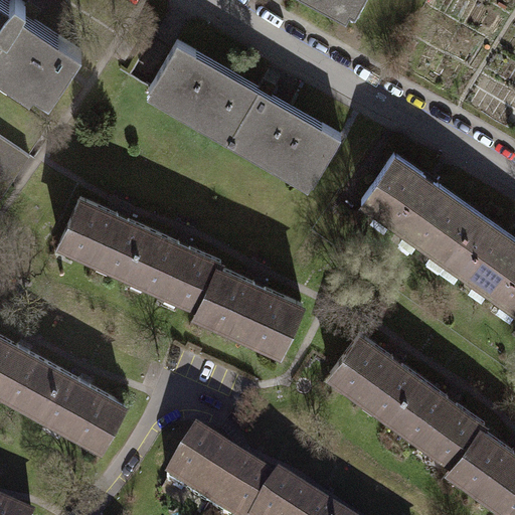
[(0,63),(48,96),(50,93),(80,46),(59,32),(55,38),(30,22),(39,8),(34,5),(26,0),(9,0),(6,5),(0,1),(0,63)]
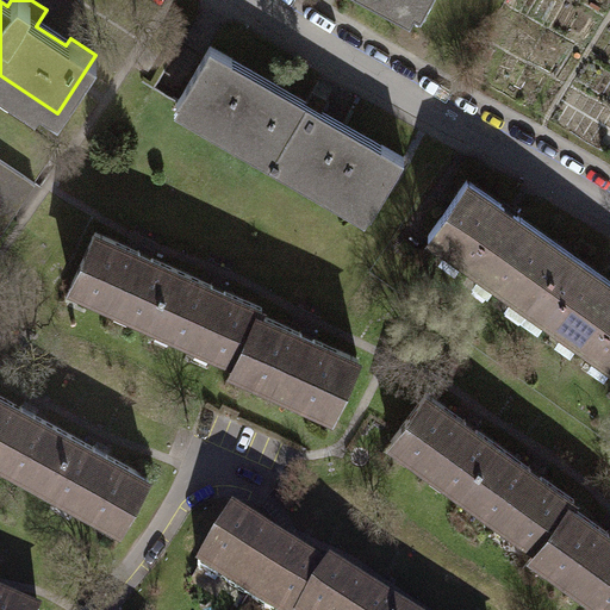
[(381,0),(410,16),(418,0),(381,0)]
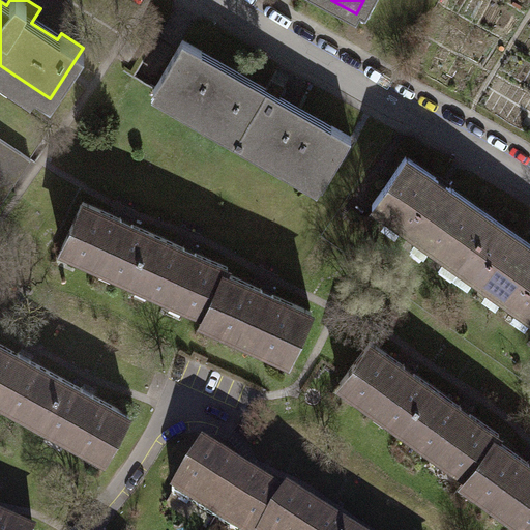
[(199,50),(178,38),(149,89),(318,186),(348,136),(327,124),(324,130),(271,99),(274,94),(262,87),(259,93),(195,56),(199,50)]
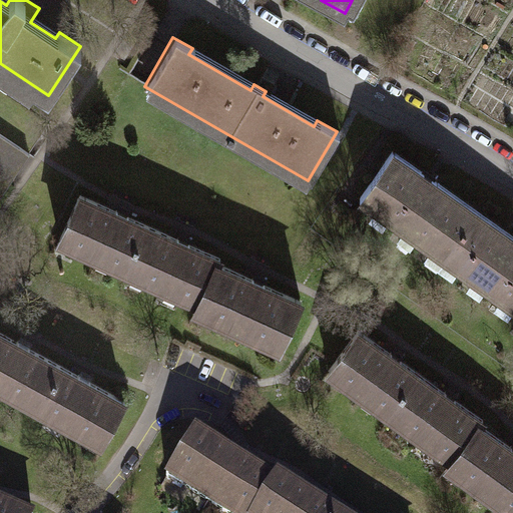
[(0,135),(0,190),(25,153),(0,135)]
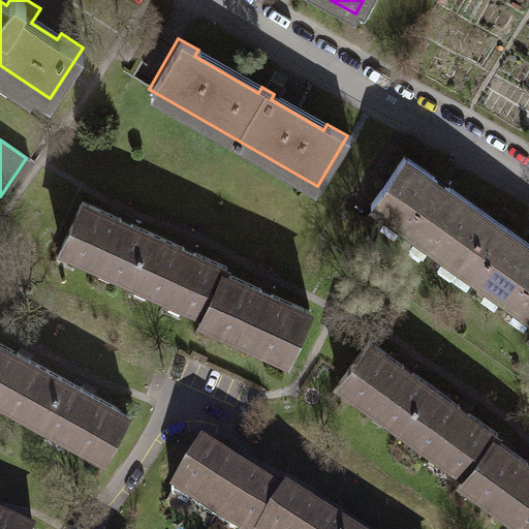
[(491,217),(405,156),(372,201),(458,262),(491,217)]
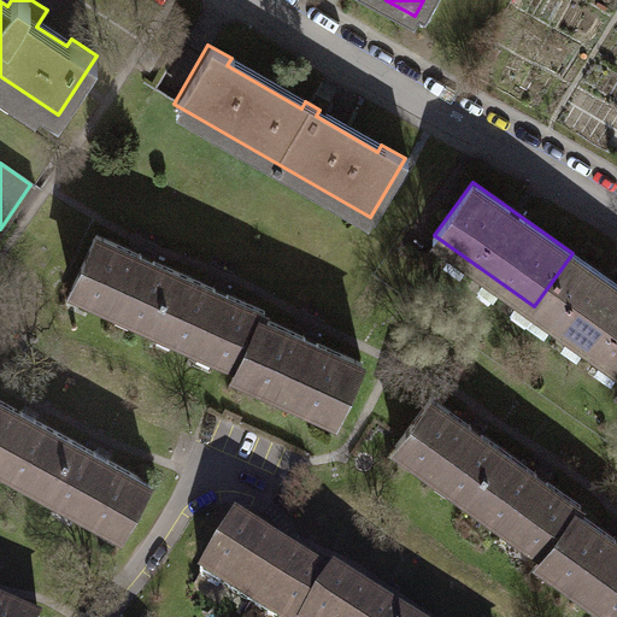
[(175,270),(95,236),(72,289),(152,324),(175,270)]
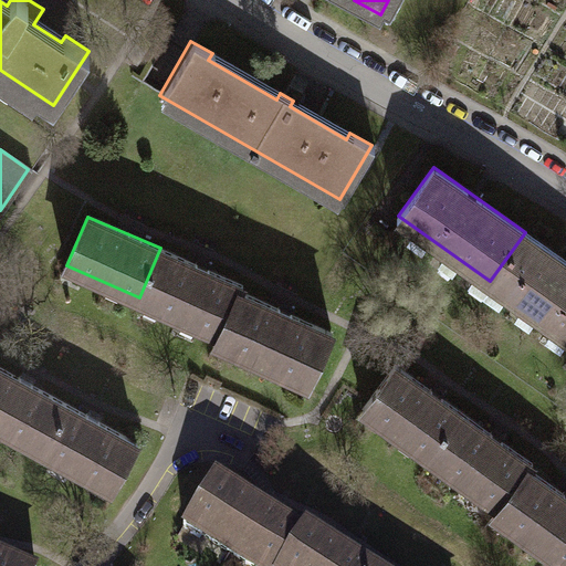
[(565,261),(525,232),(490,281),(565,335),(565,261)]
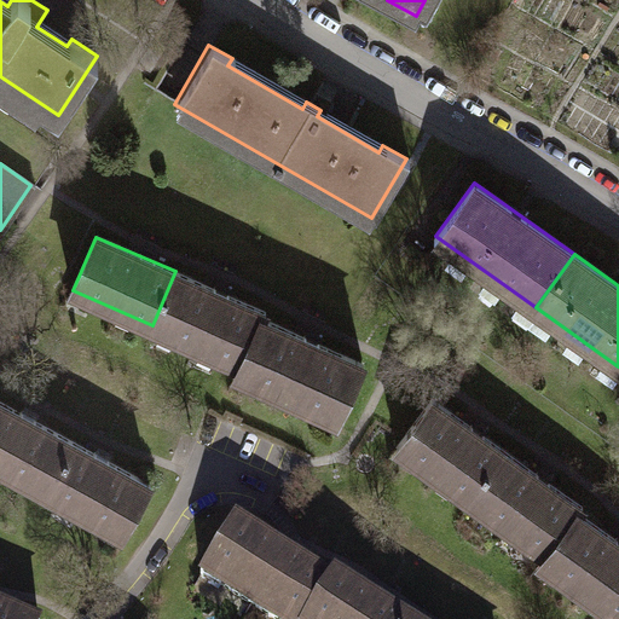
[(266,311),(175,271),(152,325),(242,364),(262,319),(266,311)]
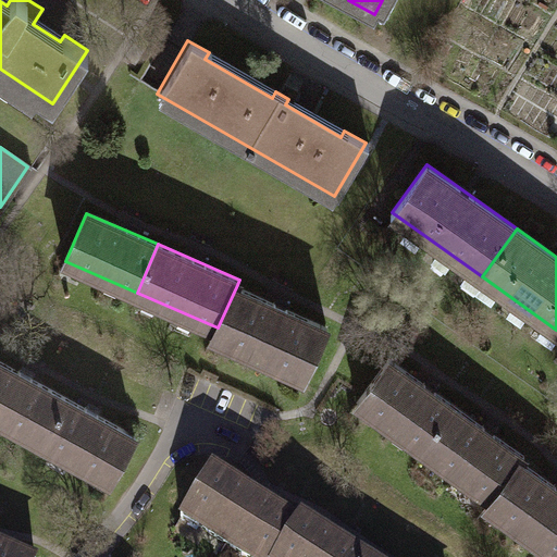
[(325,326),(236,287),(218,327),(212,339),(302,379),(325,326)]
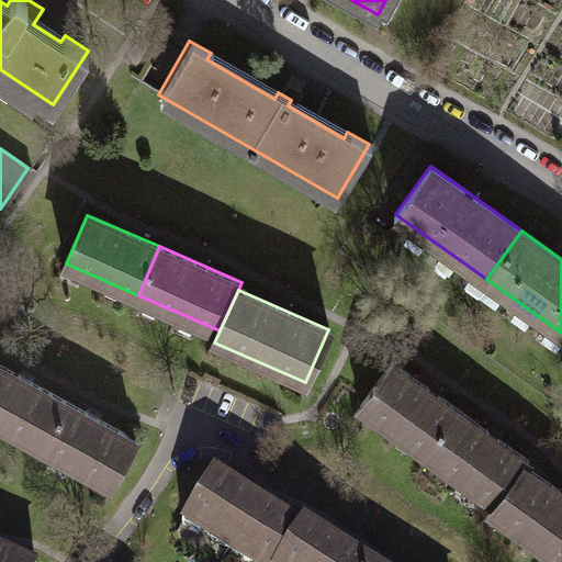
[(454,411),(389,361),(356,405),(423,454),(454,411)]
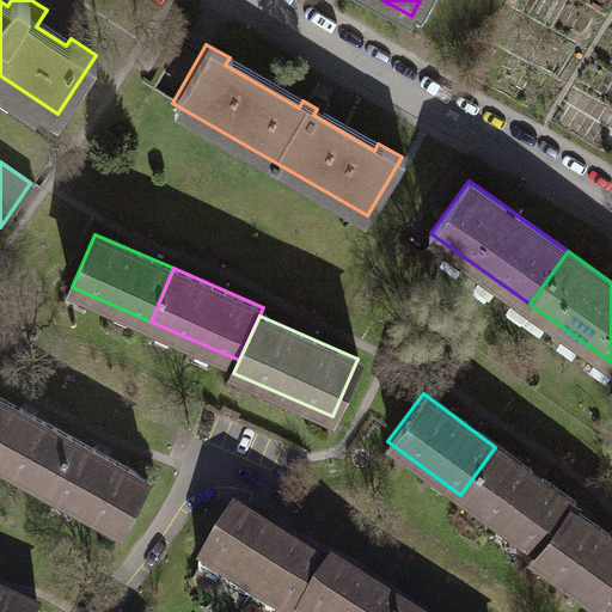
[(72,436),(0,397),(0,459),(44,484),(72,436)]
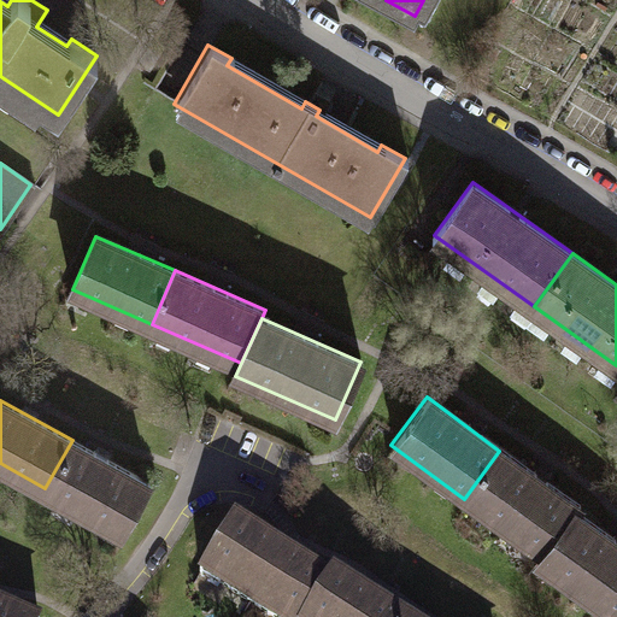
[(147,481),(72,440),(45,488),(121,529),(147,481)]
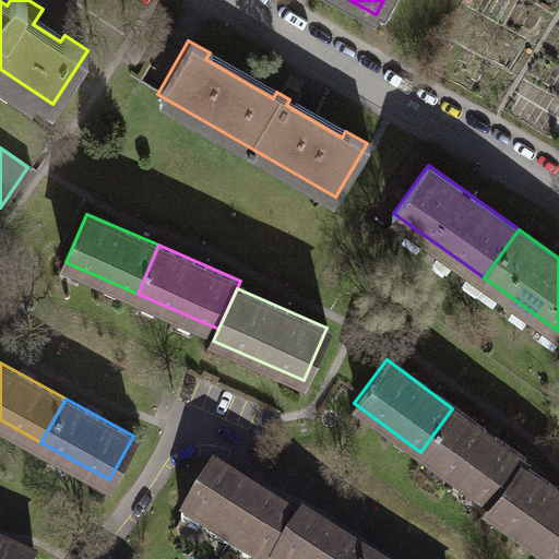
[(520,459),(452,408),(420,452),(488,501),(518,462),(520,459)]
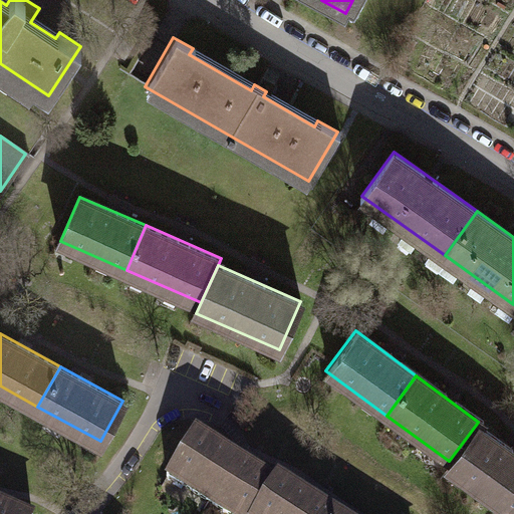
[(513,513),(513,453),(476,425),(449,461),(445,466),(511,513),(513,513)]
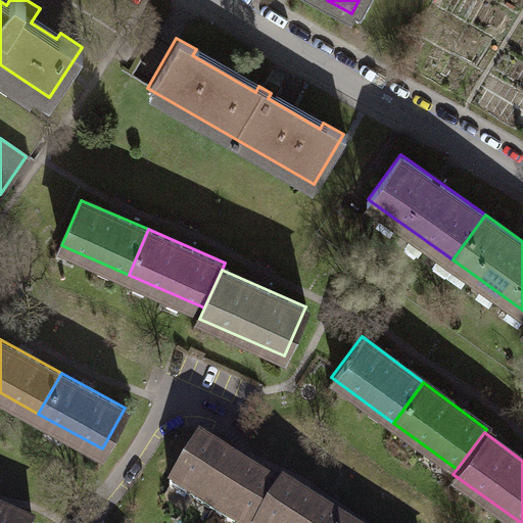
[(256,522),(277,491),(195,440),(167,485),(227,522),(256,522)]
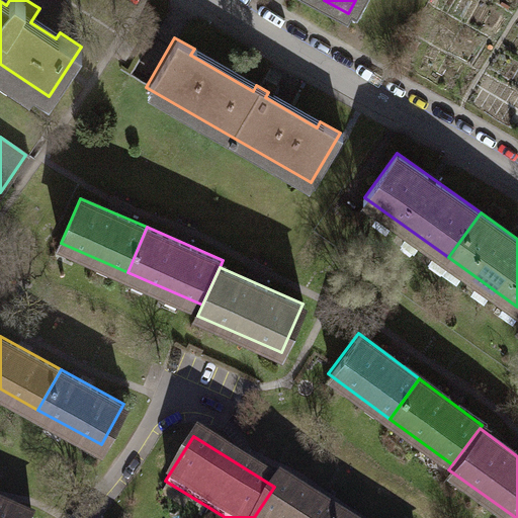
[(334,517),(277,482),(274,487),(254,517),(334,517)]
